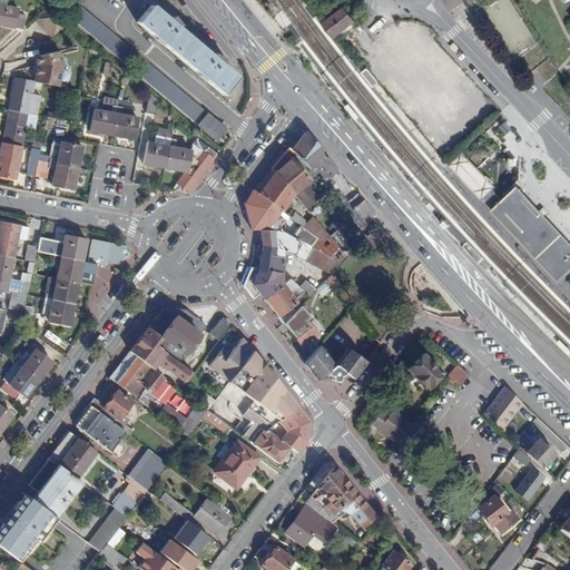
[(26,16),(18,13),(19,8),(0,3),(0,25),(15,29),(16,28),(23,29),(26,16)]
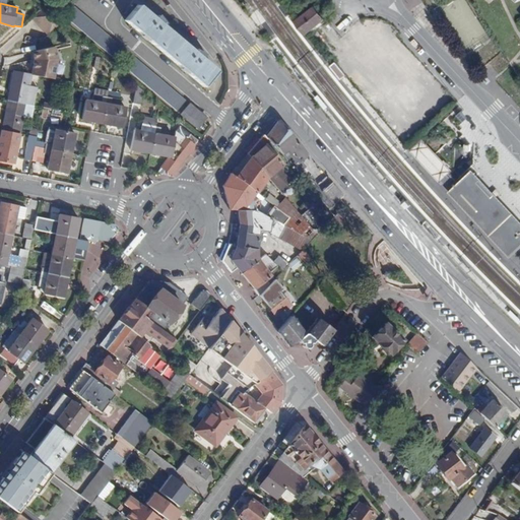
[(194,48),(192,51),(163,25),(166,22),(158,14),(154,18),(138,5),(125,20),(204,86),(216,72),(201,58),(205,53),(194,48)]
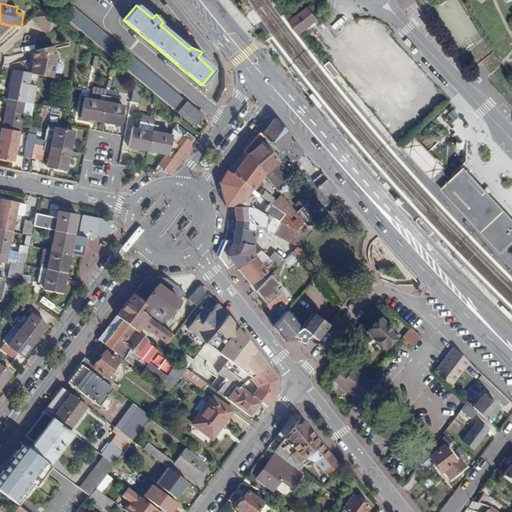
[(115,59),(124,48),(74,6),(65,16),(115,59)]
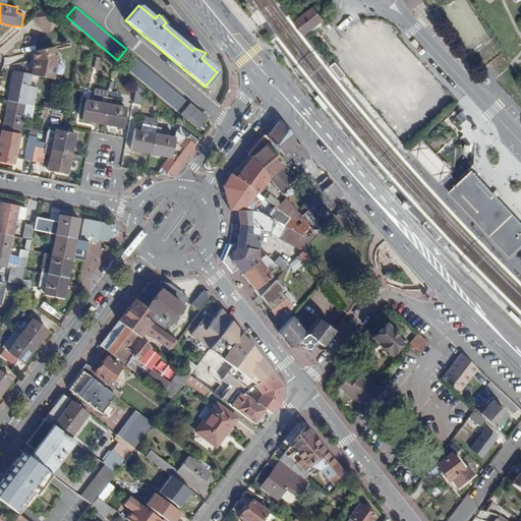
[(46,8),(33,20),(50,35),(62,23),(46,8)]
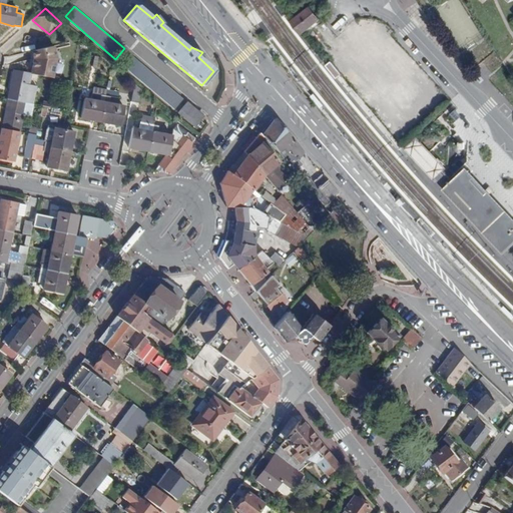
[(302,33),(319,20),(310,8),(293,20),(302,33)]
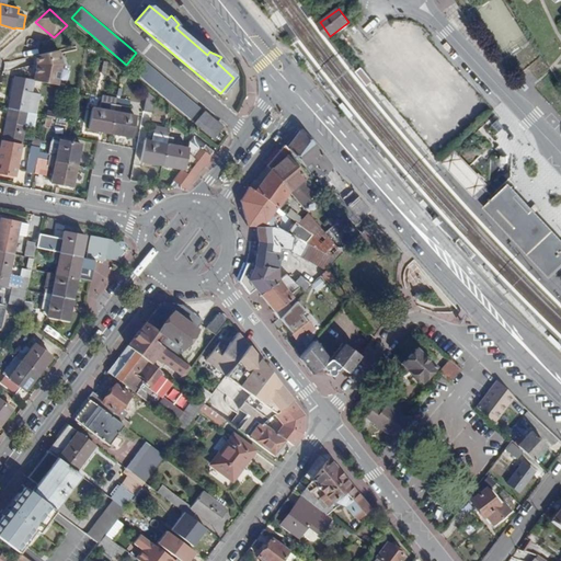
[(58,50),(34,55),(37,65),(34,80),(59,84),(63,64),(58,50)]
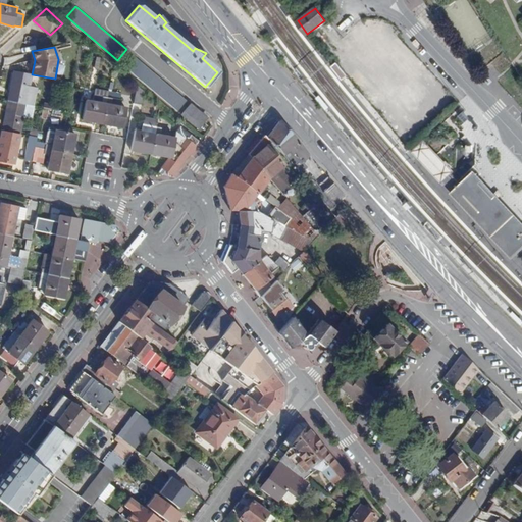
[(178,111),(188,101),(136,57),(126,68),(178,111)]
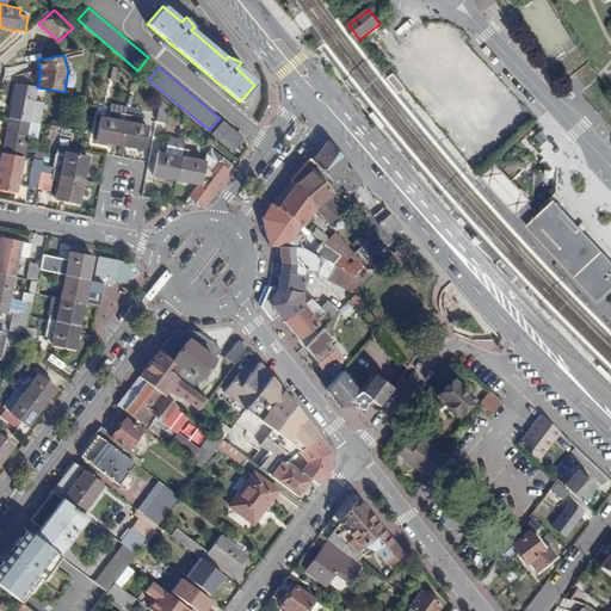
[(389,78),(401,92),(407,87),(395,73),(389,78)]
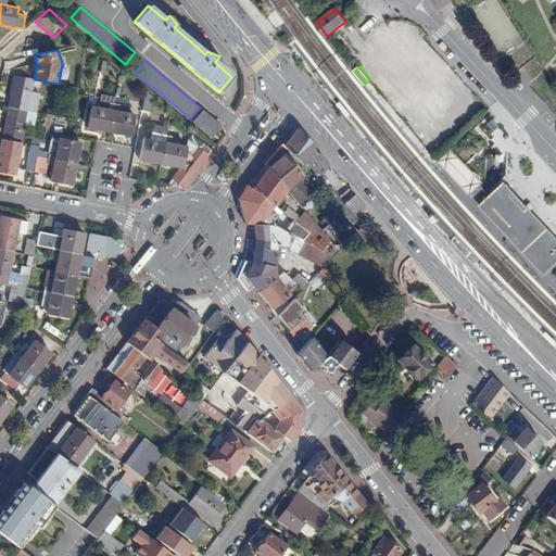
[(36,113),(37,113),(40,95),(32,92),(34,79),(15,76),(12,97),(14,98),(12,108),(27,111),(36,113)]
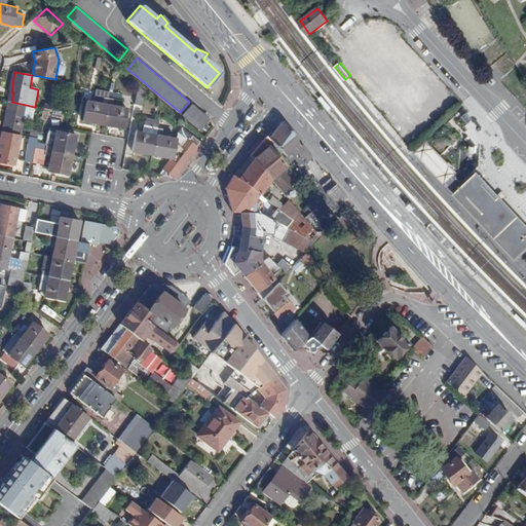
[(135,104),(143,106),(145,92),(139,87),(138,90),(136,104),(135,104)]
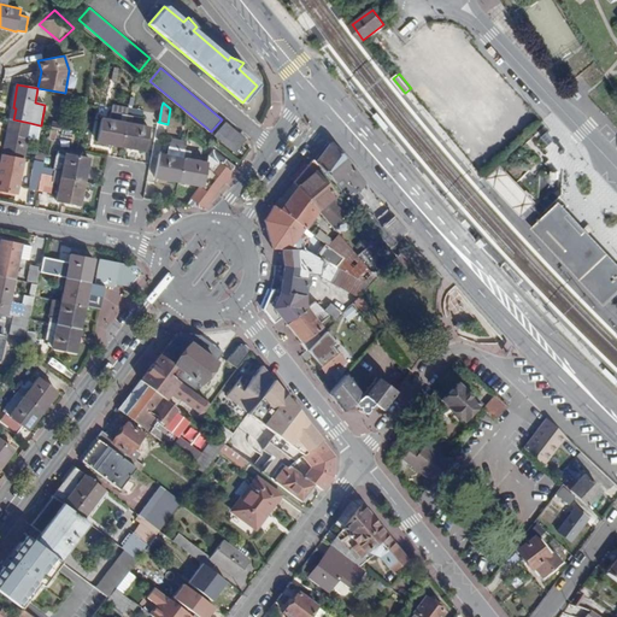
[(151,121),(159,122),(162,106),(153,105),(151,121)]
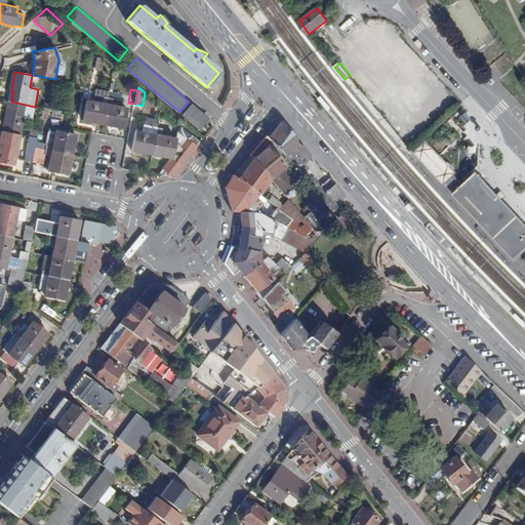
[(83,121),(104,124),(110,93),(97,91),(95,96),(94,96),(92,103),(87,102),(83,121)]
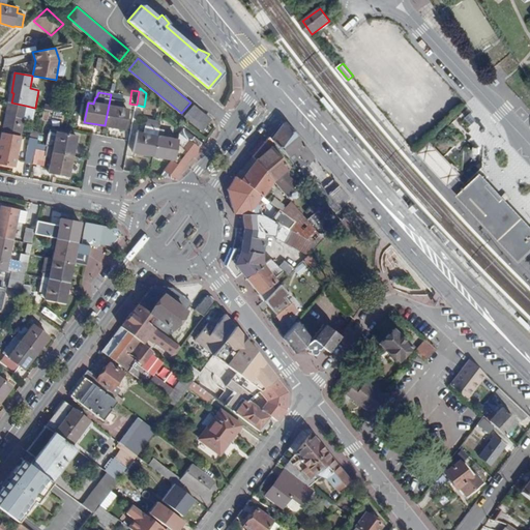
[(105,125),(124,129),(128,110),(121,109),(123,95),(111,93),(111,94),(105,125)]
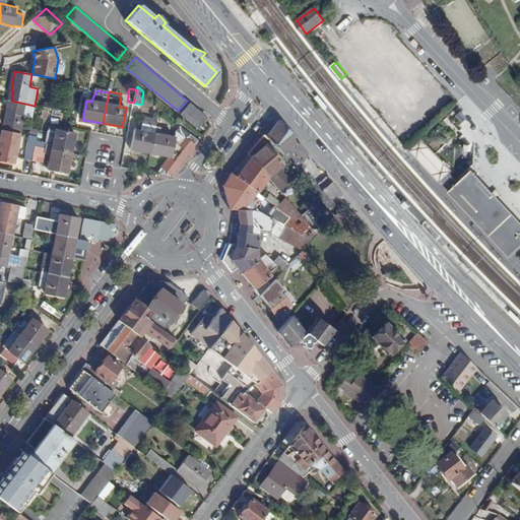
[(3,130),(20,133),(23,116),(25,104),(11,101),(9,111),(6,110),(3,130)]
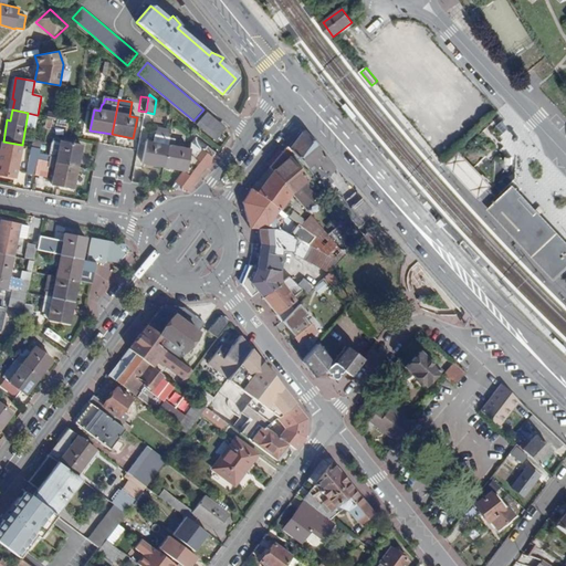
[(25,126),(34,127),(37,115),(28,113),(25,126)]
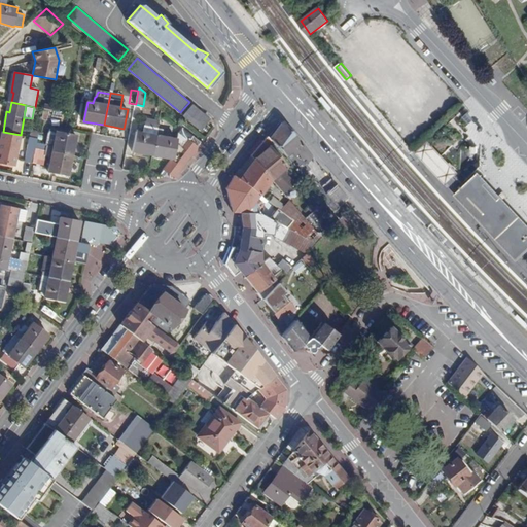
[(201,131),(210,120),(191,105),(183,115),(201,131)]
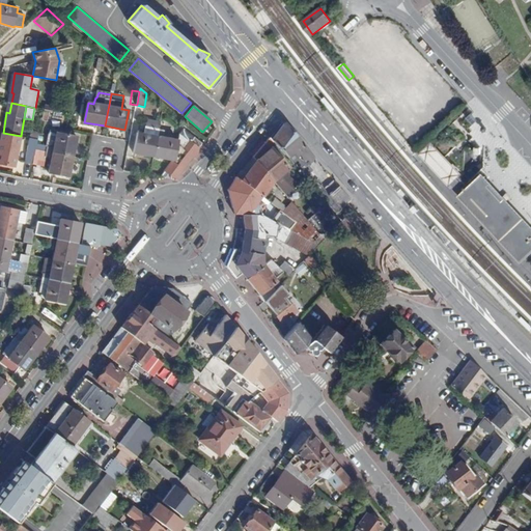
[(309,164),(314,160),(284,124),(270,139),(304,177),(326,203),(336,214),(351,200),(338,186),(329,194),(320,186),(320,187),(308,173),(311,170),(309,164)]
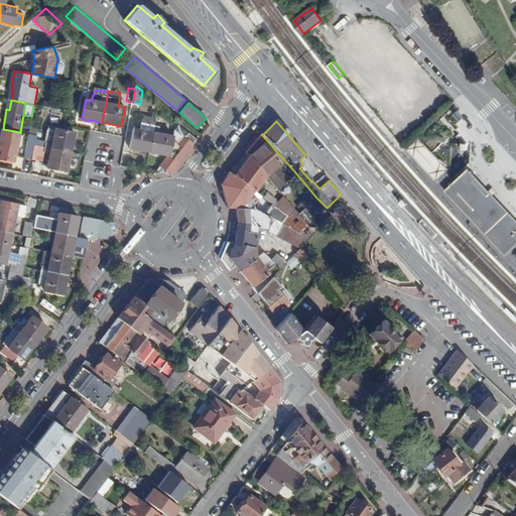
[(130,149),(150,153),(154,127),(140,125),(139,131),(134,130),(130,149)]
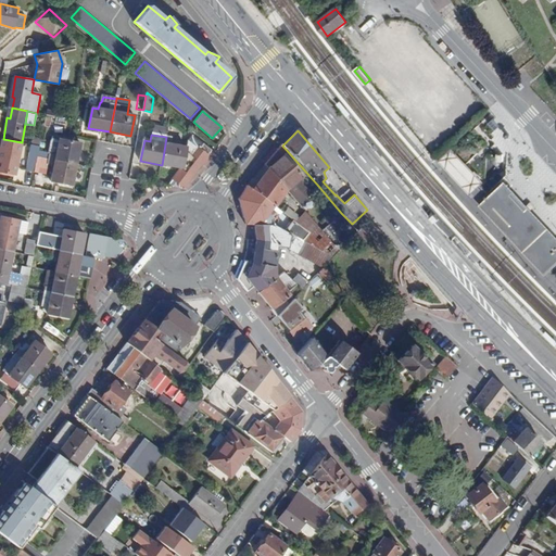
[(205,163),(206,156),(211,151),(191,136),(187,140),(186,148),(179,146),(178,150),(171,149),(172,138),(166,137),(162,165),(180,168),(167,186),(174,187),(176,182),(184,187),(201,165),(205,163)]
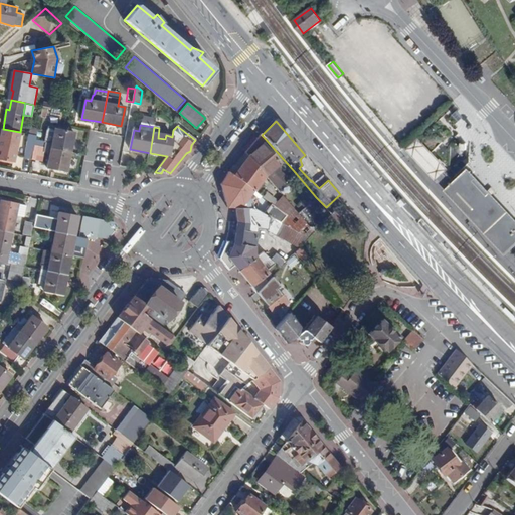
[(28,134),(36,135),(38,129),(30,127),(28,134)]
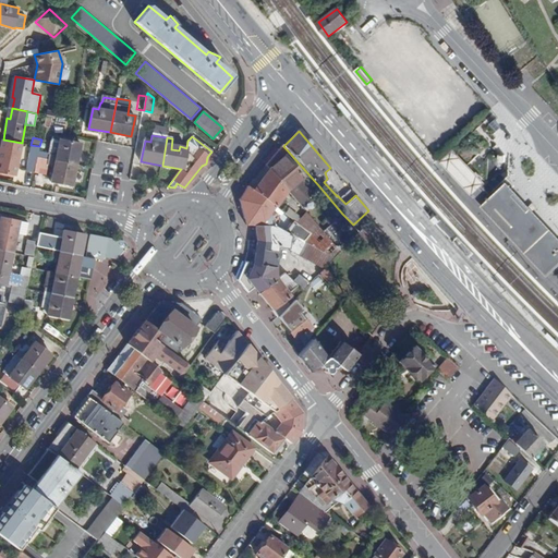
[(38,156),(76,164),(81,144),(52,138),(49,154),(38,152),(38,156)]
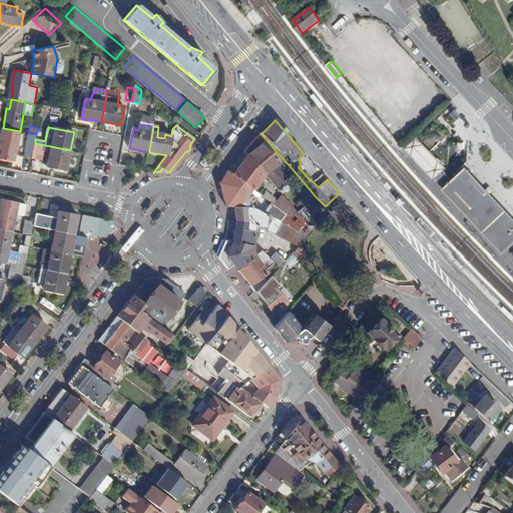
[(0,140),(0,157),(14,160),(20,131),(3,128),(0,140)]
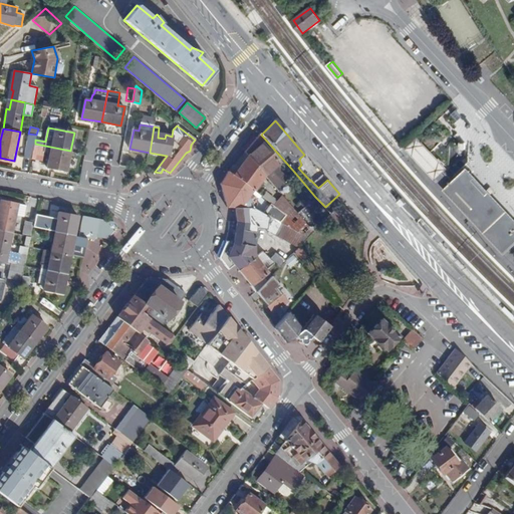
[(275,188),(294,172),(261,135),(259,133),(243,153),(247,157),(264,175),(275,188)]
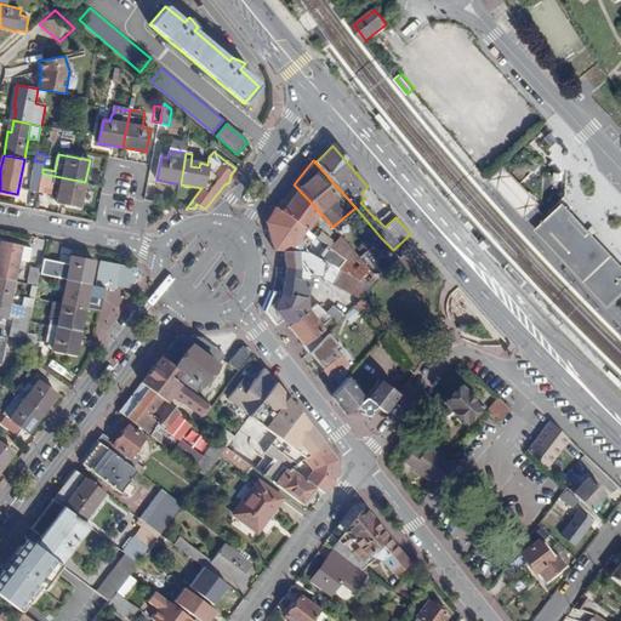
[(525,215),(539,201),(503,167),(490,181),(525,215)]
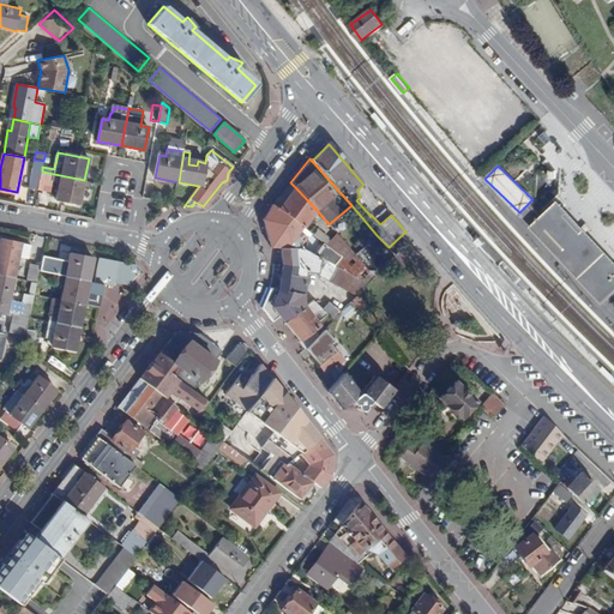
[(30,187),(38,188),(41,175),(42,172),(34,170),(30,187)]
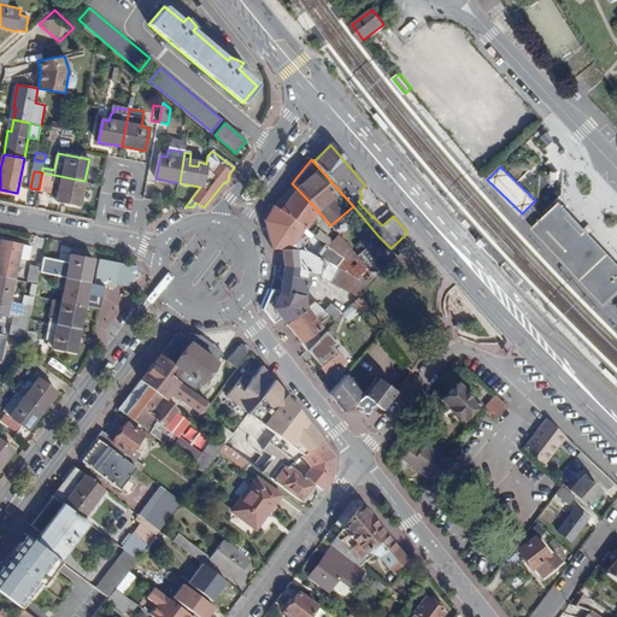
[(81,206),(84,181),(42,172),(41,176),(43,176),(41,191),(50,192),(52,182),(63,184),(60,194),(58,194),(56,201),(81,206)]
